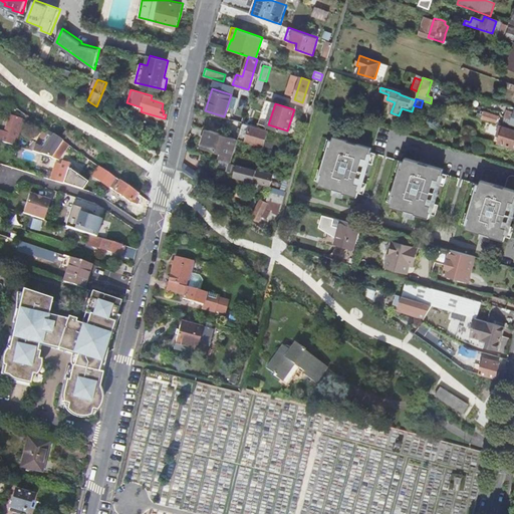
[(500,121),(501,112),(484,110),(483,119),(500,121)]
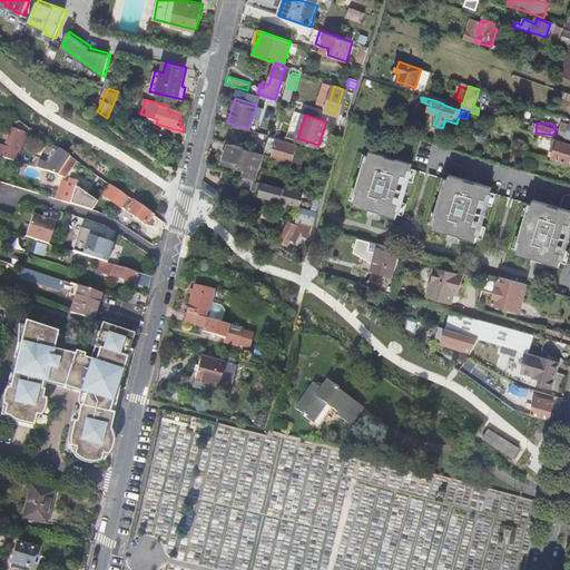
[(560,130),(559,136),(569,139),(569,126),(568,134),(560,130)]
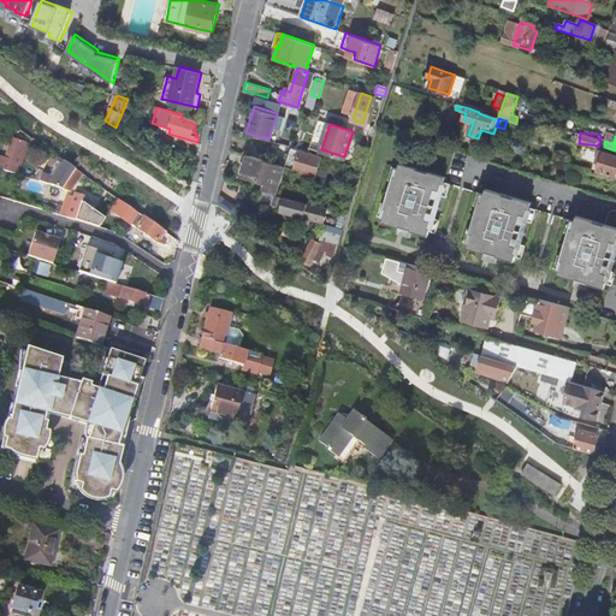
[(0,169),(18,175),(30,144),(13,138),(7,159),(0,155),(0,169)]
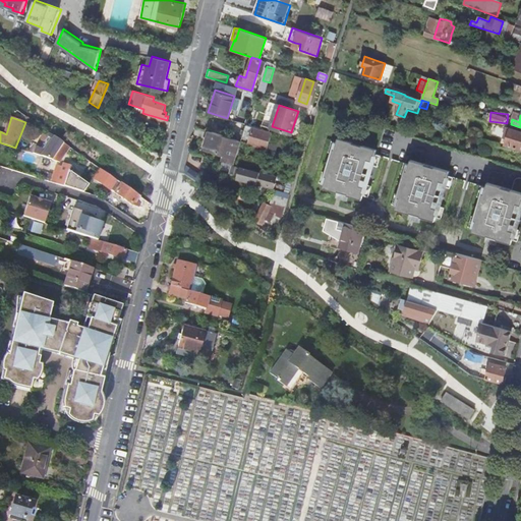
[(247,124),(242,140),(268,149),(272,131),(247,124)]
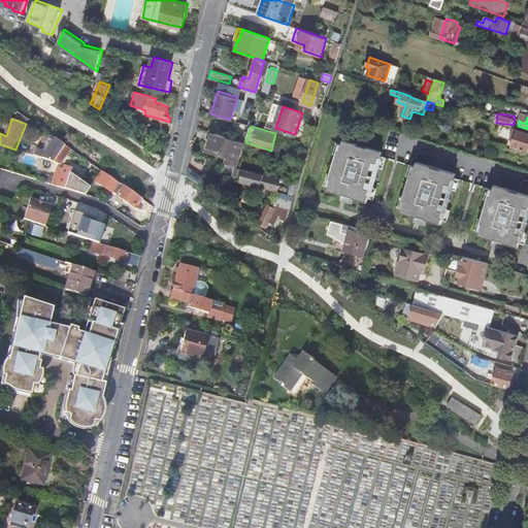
[(527,132),(514,129),(510,139),(509,141),(514,142),(512,147),(527,152),(527,132)]
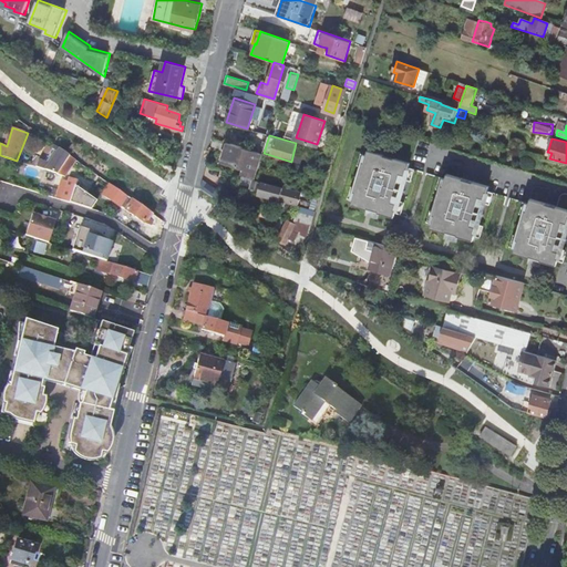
[(261,153),(230,143),(224,162),(246,168),(244,175),(255,178),(261,153)]
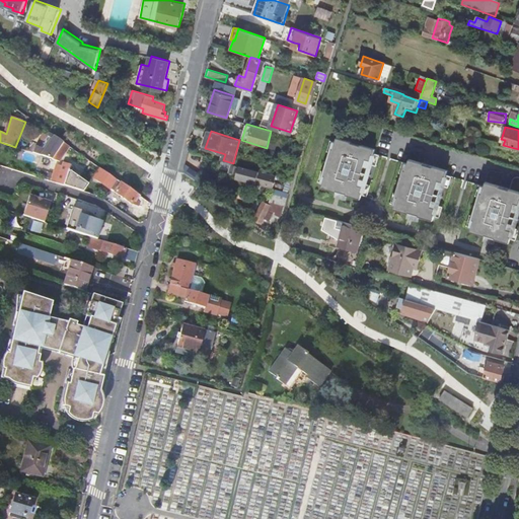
[(43,155),(53,159),(64,142),(55,136),(43,155)]
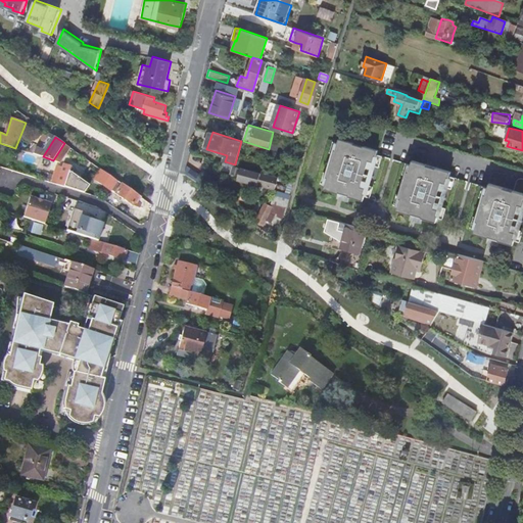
[(342,195),(348,196),(362,200),(364,195),(364,194),(363,194),(365,188),(367,189),(372,173),(375,162),(373,161),(375,155),(376,156),(377,150),(364,145),(363,147),(352,144),(353,143),(339,138),(337,144),(338,145),(336,150),(334,150),(332,154),(326,177),(328,178),(327,183),(326,183),(324,189),(337,193),(338,193),(339,189),(344,190),(342,195)]
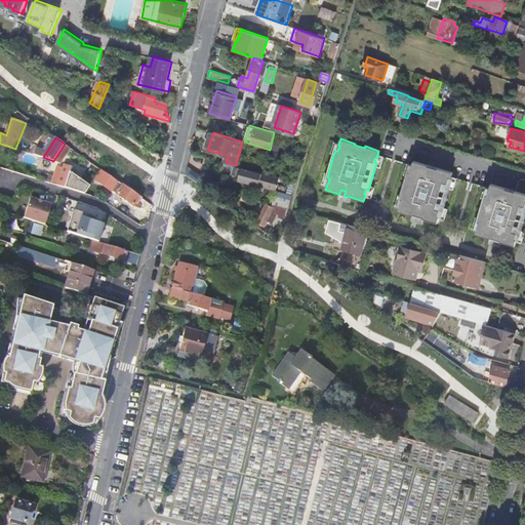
[(53,161),(61,163),(71,148),(65,144),(53,161)]
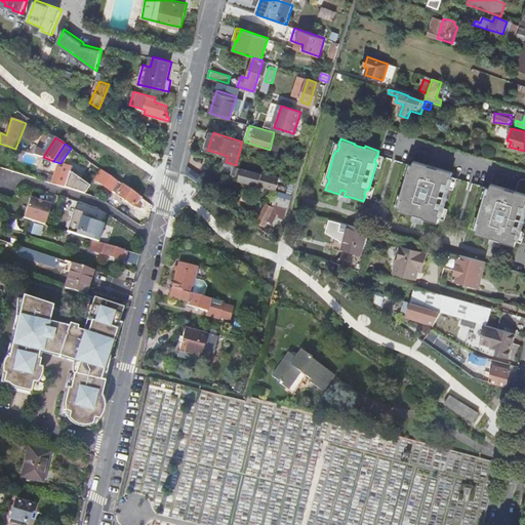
[(398,211),(411,215),(412,215),(414,211),(418,213),(417,217),(423,218),(429,220),(437,224),(439,217),(438,216),(439,211),(442,211),(445,201),(450,185),(447,185),(449,178),(450,178),(451,175),(452,172),(433,166),(413,161),(411,167),(413,167),(411,173),(408,172),(407,177),(402,195),(401,199),(403,200),(401,206),(400,205),(398,211)]
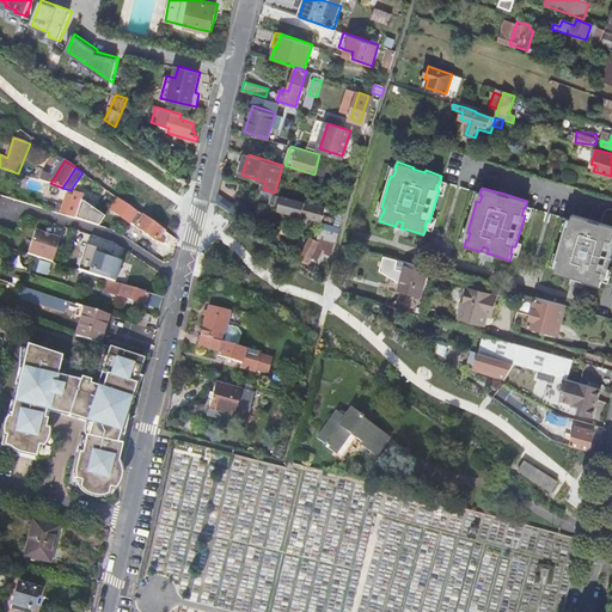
[(67,215),(75,218),(81,201),(84,194),(74,191),(73,196),(67,215)]
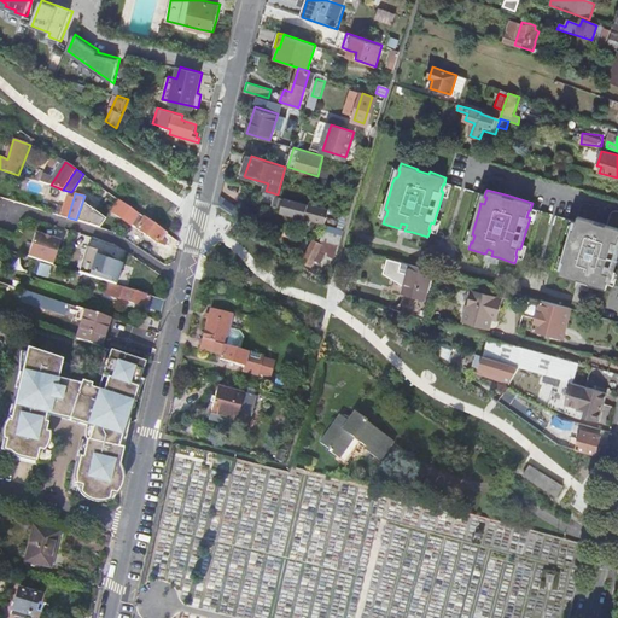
[(62,215),(68,217),(74,198),(68,196),(62,215)]
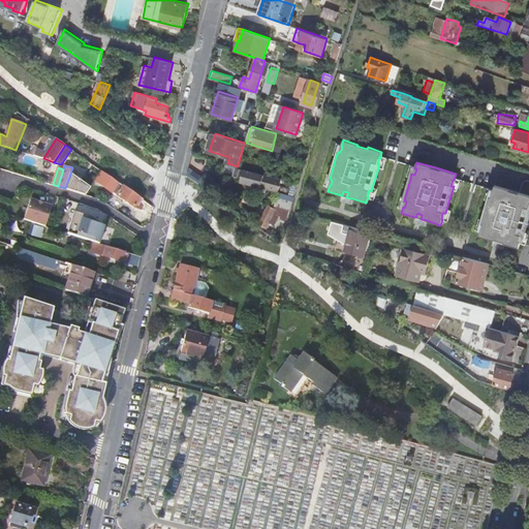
[(278,189),(281,179),(263,175),(244,168),(243,168),(238,167),(236,176),(242,177),(241,180),(260,185),(278,189)]
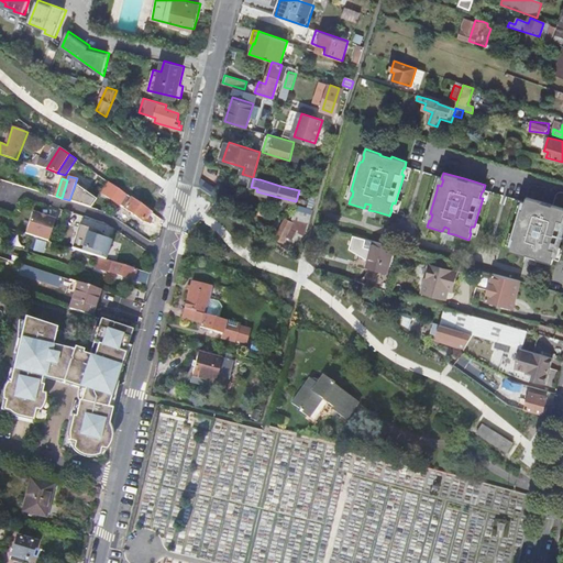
[(155,214),(108,181),(102,190),(120,203),(122,200),(127,202),(124,205),(125,206),(124,208),(143,221),(151,222),(155,214)]
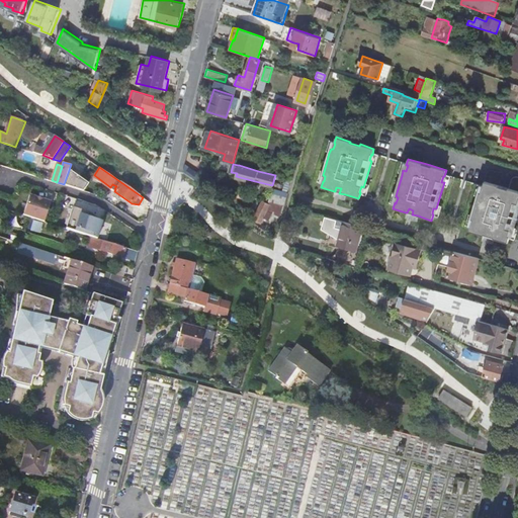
[(69,170),(64,184),(83,190),(89,181),(69,170)]
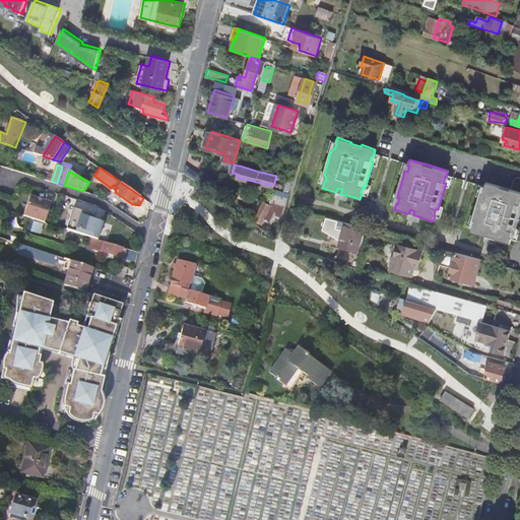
[(490,238),(496,240),(508,243),(515,219),(519,202),(519,192),(506,188),(485,182),(484,188),(485,189),(483,195),(481,194),(473,220),(475,221),(474,226),(473,226),(471,232),(484,236),(485,233),(491,234),(490,238)]
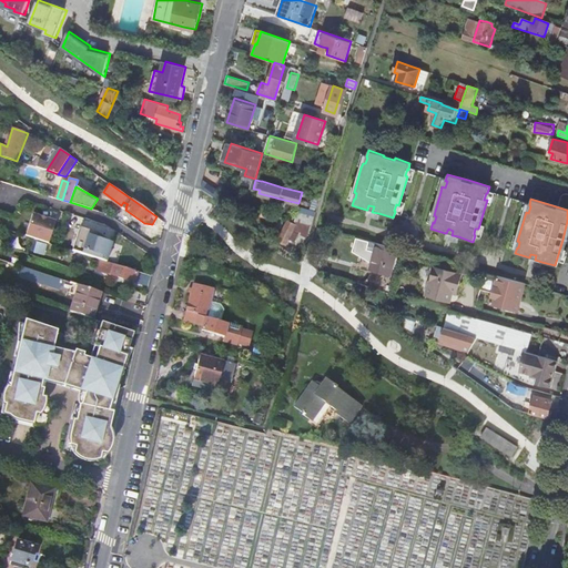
[(367,210),(366,210),(364,216),(376,221),(378,213),(372,212),(374,206),(368,205),(367,210)]
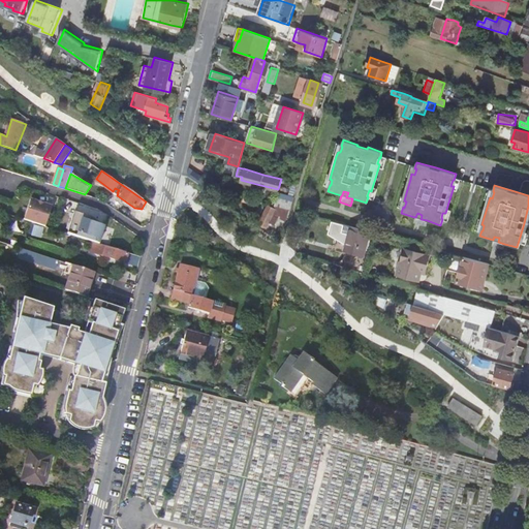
[(288,199),(276,196),(274,205),(286,208),(289,209),(291,200),(288,199)]
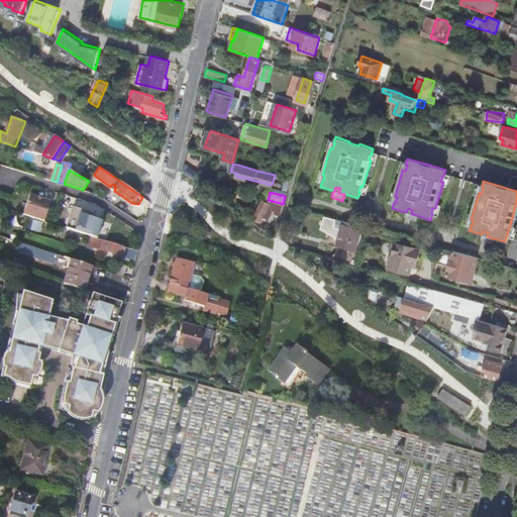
[(43,220),(49,200),(28,193),(22,214),(43,220)]
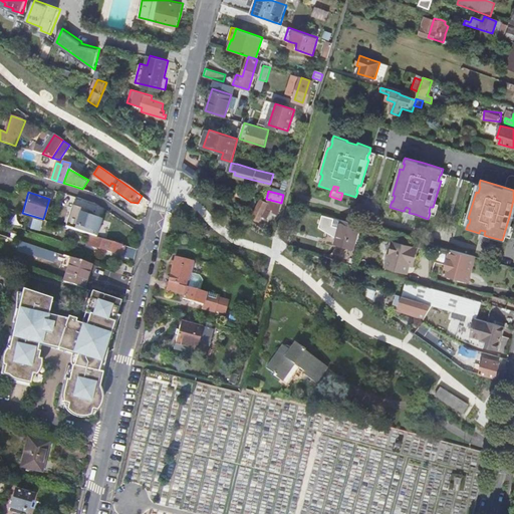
[(71,205),(64,226),(88,234),(95,236),(101,219),(88,210),(71,205)]
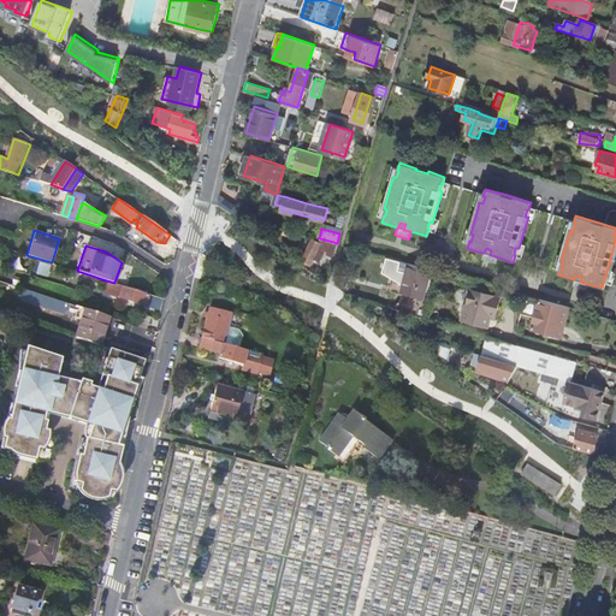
[(484,253),(483,253),(483,255),(480,260),(495,265),(497,256),(490,255),(491,250),(486,248),(484,253)]
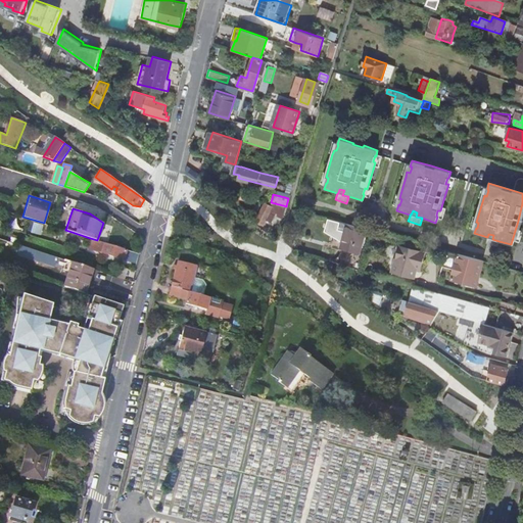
[(270,212),(267,219),(272,222),(275,215),(270,212)]
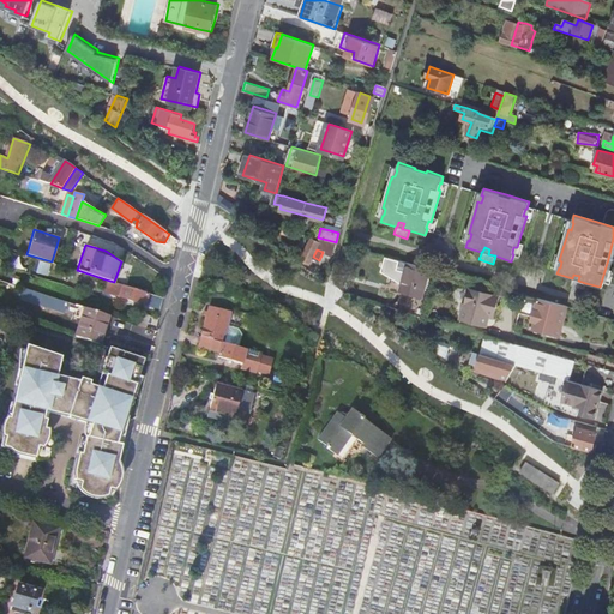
[(50,264),(40,260),(36,272),(47,276),(50,264)]
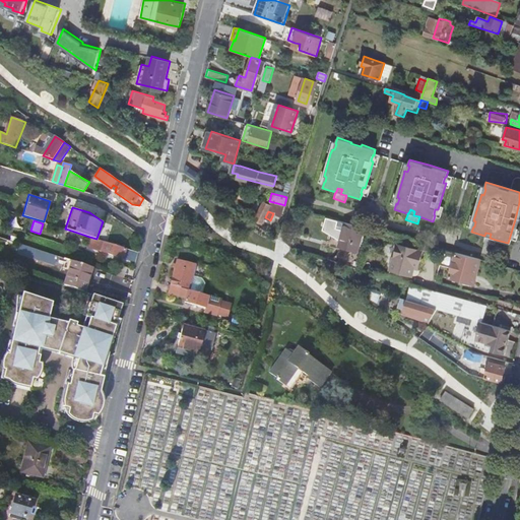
[(355,251),(362,228),(346,223),(344,230),(340,246),(355,251)]
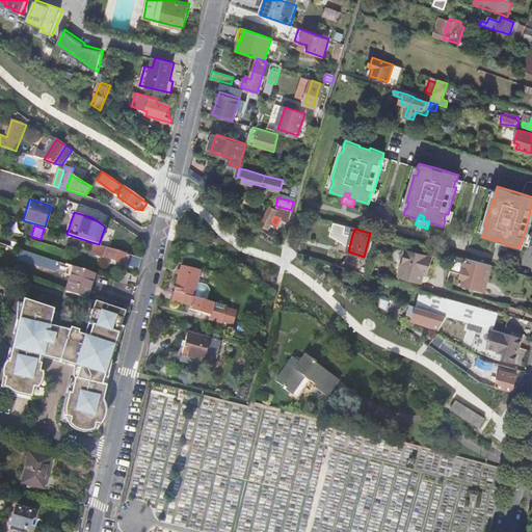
[(496,241),(494,248),(505,251),(507,245),(501,243),(502,239),(497,238),(496,241)]
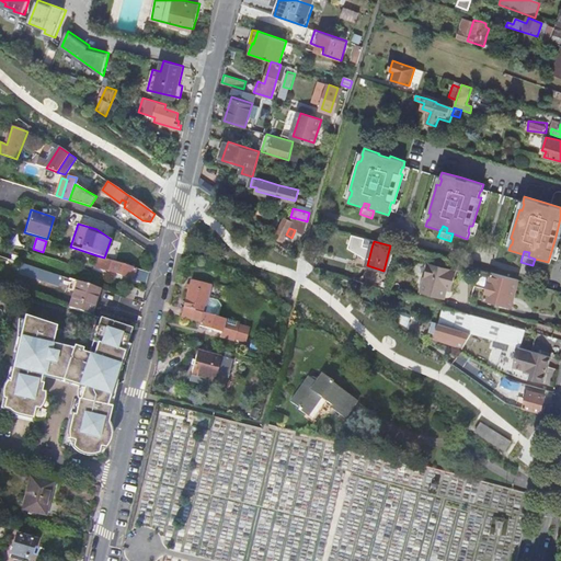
[(104,258),(96,255),(93,265),(132,277),(135,267),(104,258)]
